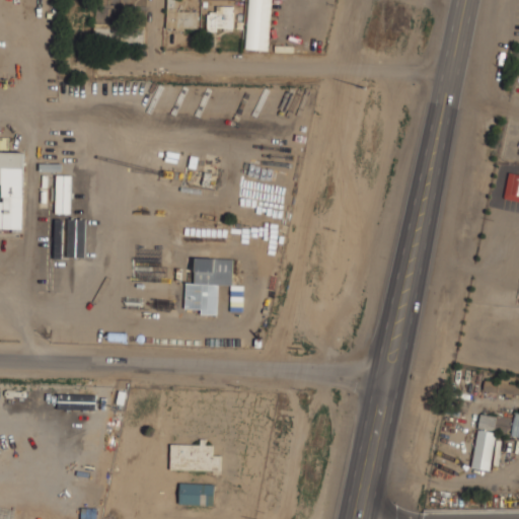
[(194,13),(175,13),(174,0),(167,0),(167,28),(186,28),(186,19),(194,20),(194,13)]
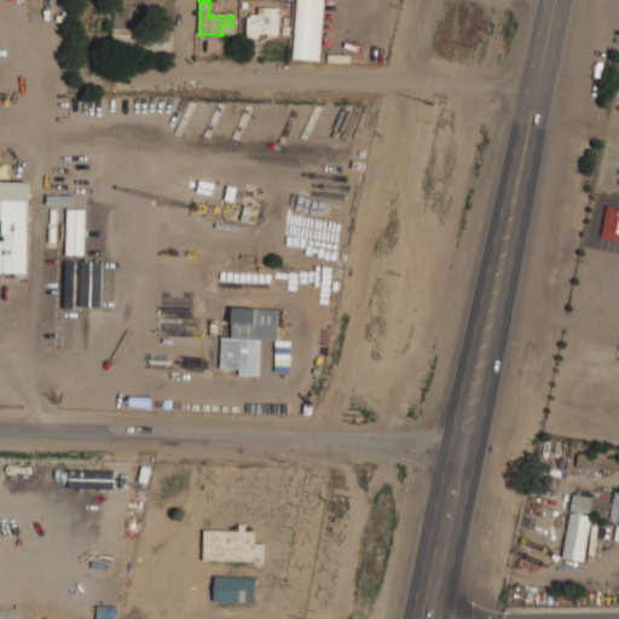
[(295,0),(293,58),(320,59),(323,0),(295,0)]
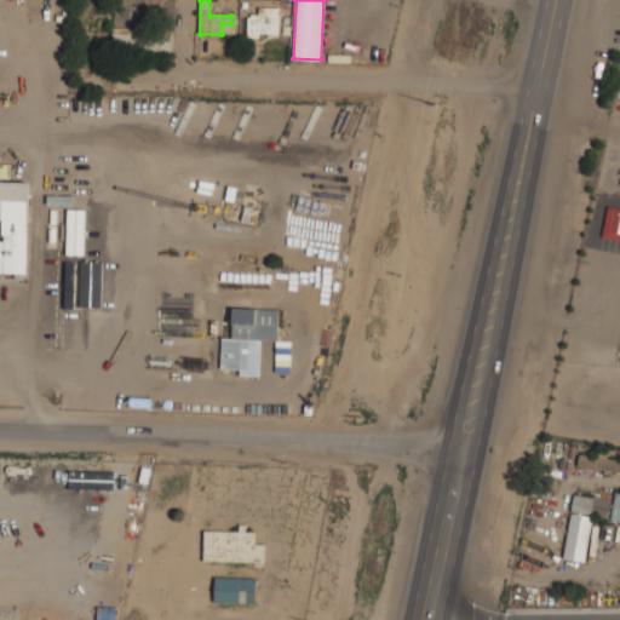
[(279,7),(259,7),(259,15),(248,15),(247,35),(277,35),(279,7)]
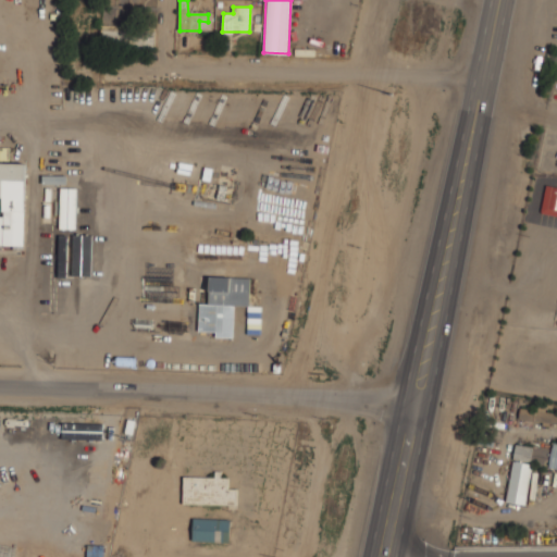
[(25,163),(0,162),(0,197),(2,197),(1,226),(3,226),(2,246),(24,246),(25,163)]
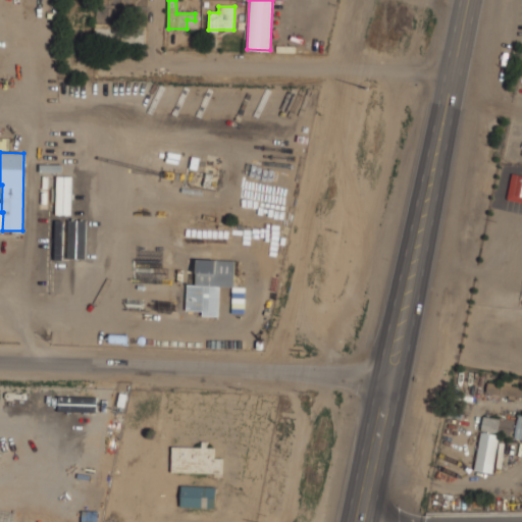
[(521,200),(521,180),(510,179),(508,199),(521,200)]
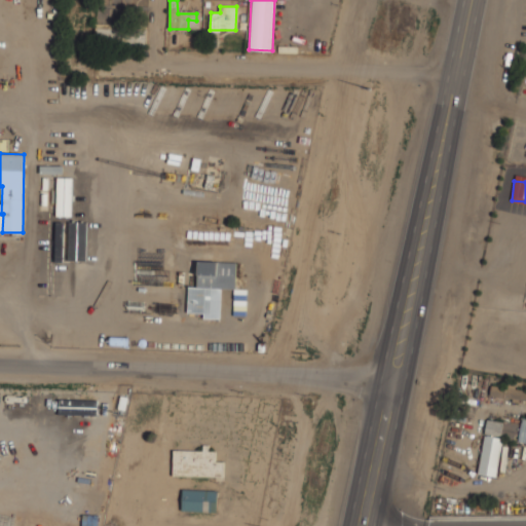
[(236,262),(198,261),(197,288),(188,287),(188,312),(204,312),(204,317),(220,318),(221,288),(235,288),(236,262)]
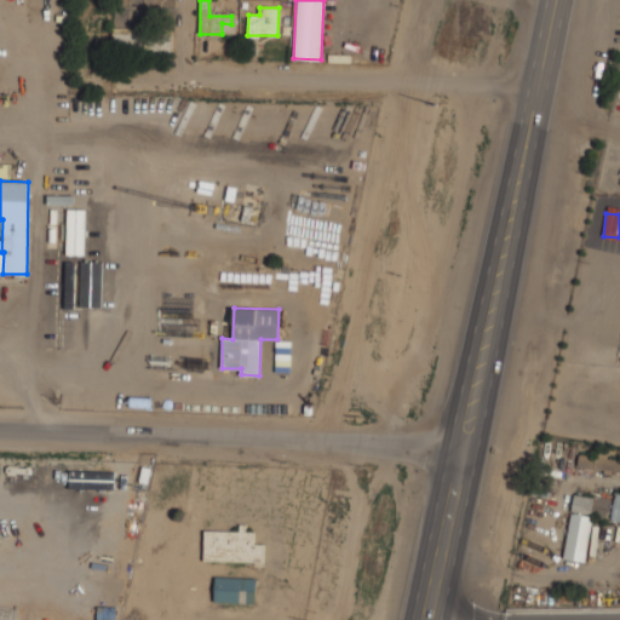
[(592,498),(573,497),(572,511),(591,514),(592,498)]
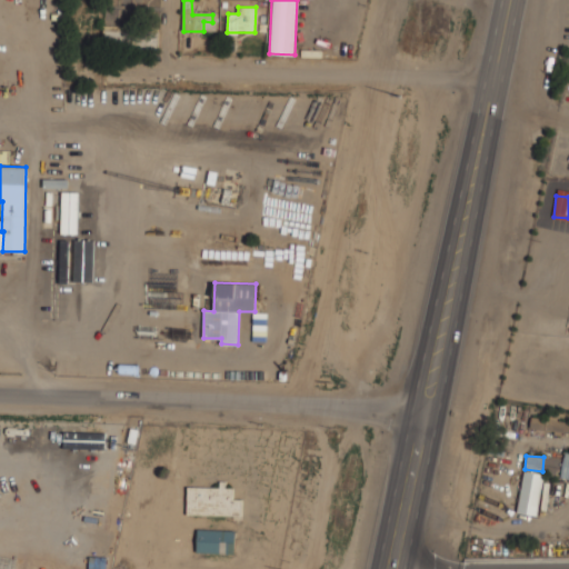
[(519,512),(538,515),(542,473),(522,471),(519,512)]
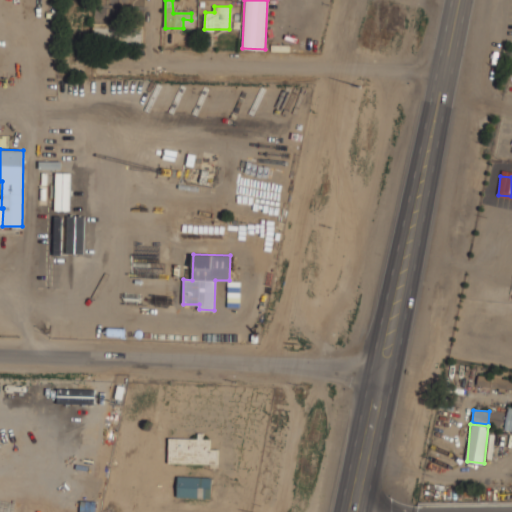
[(167,463),(217,464),(217,449),(209,449),(209,439),(168,438),(167,463)]
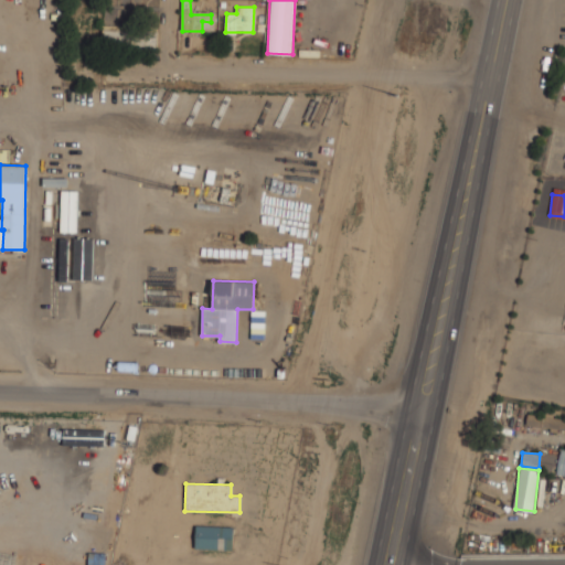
[(232,526),(194,526),(194,548),(232,548),(232,526)]
